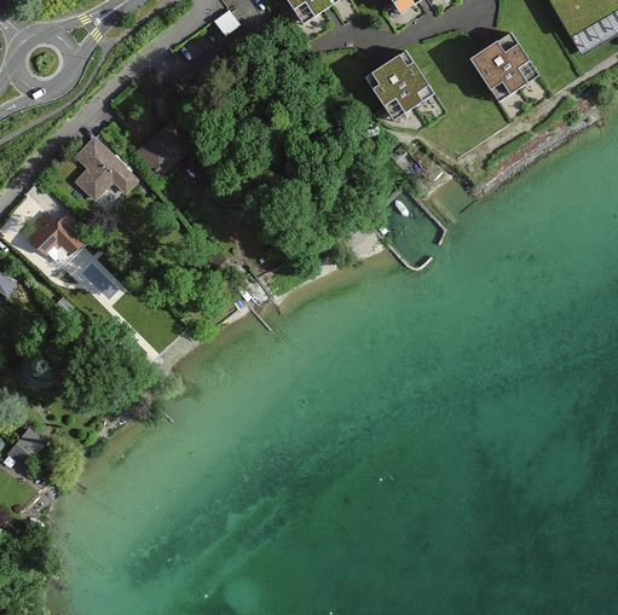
[(283,0),(300,25),(341,0),(283,0)]
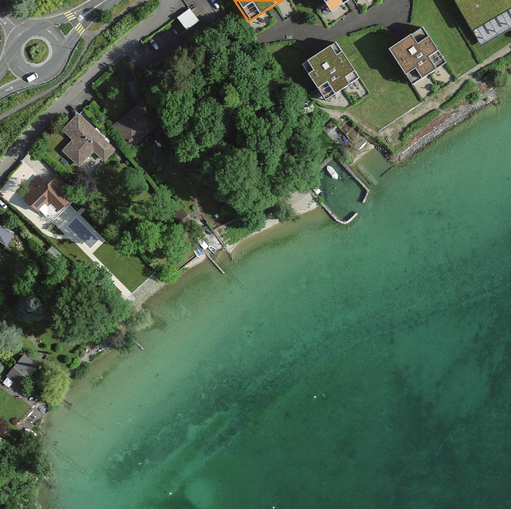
[(323,0),(330,11),(346,0),(323,0)]
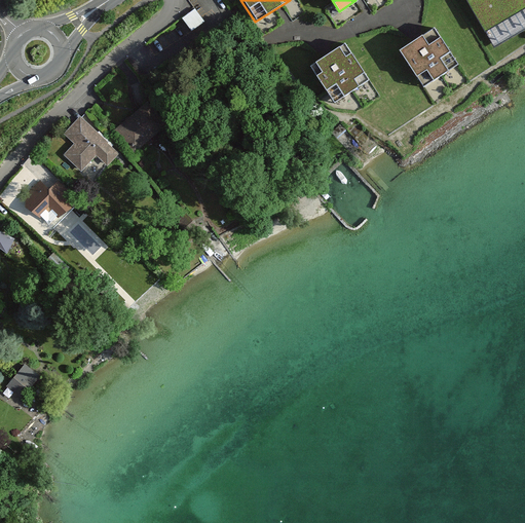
[(467,0),(493,45),(524,27),(524,0),(467,0)]
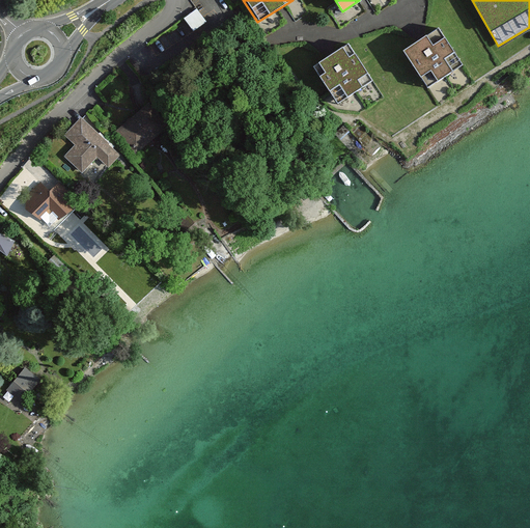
[(196,7),(183,17),(192,30),(205,21),(196,7)]
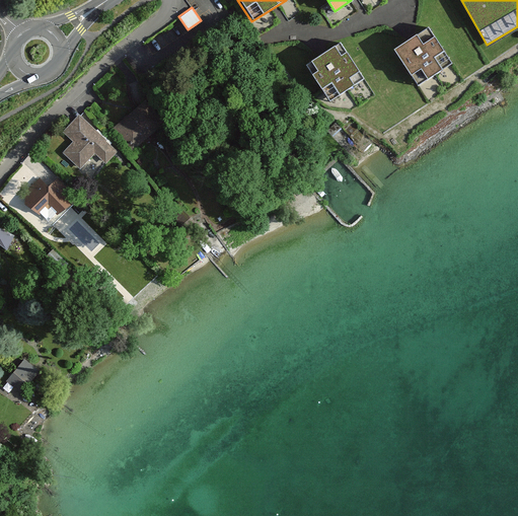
[(429,27),(393,50),(416,85),(451,62),(429,27)]
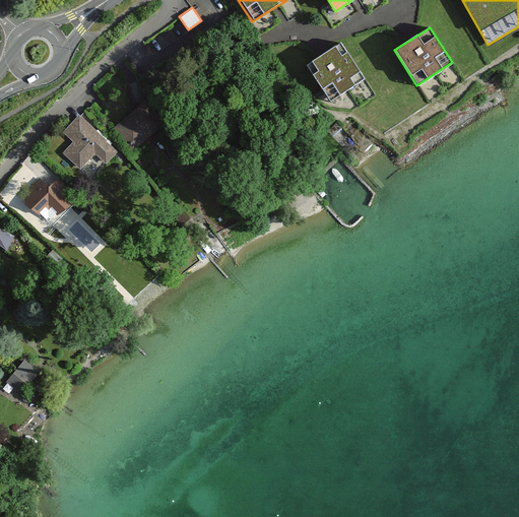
[(365,81),(341,43),(306,65),(329,103),(365,81)]
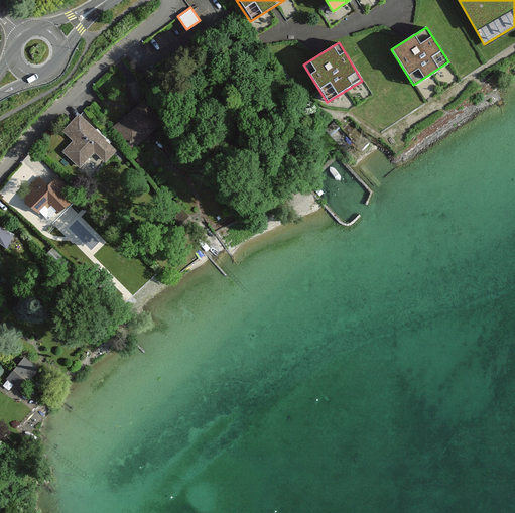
[(148,96),(113,124),(131,146),(166,118),(148,96)]
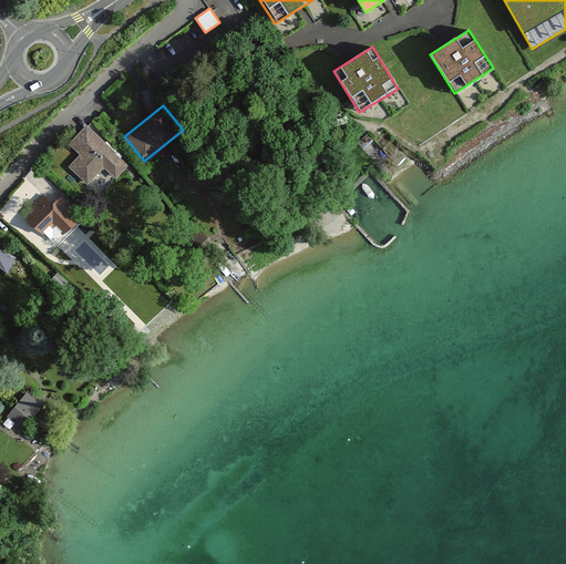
[(85,124),(70,142),(80,151),(68,164),(90,183),(103,166),(116,177),(130,162),(85,124)]
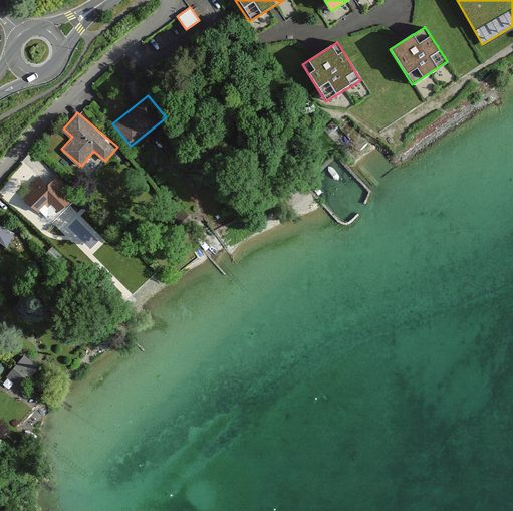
[(38,174),(19,193),(38,212),(48,201),(58,212),(75,195),(55,175),(47,183),(38,174)]
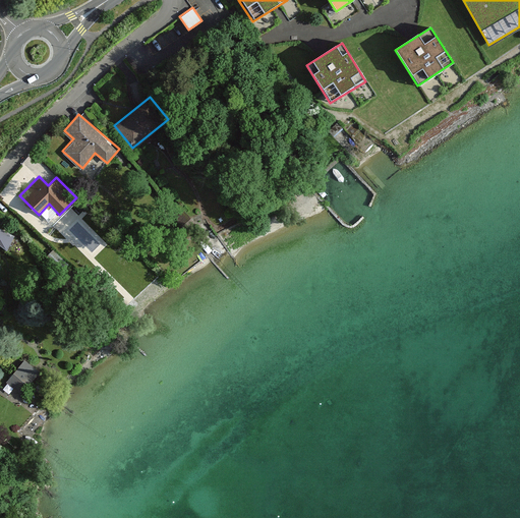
[(13,234),(0,227),(0,243),(6,248),(13,234)]
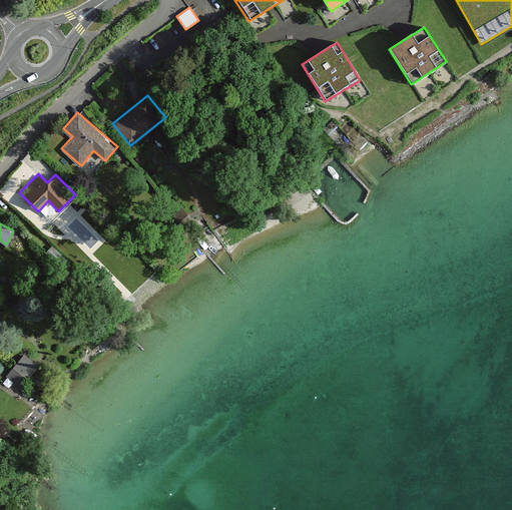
[(37,365),(23,353),(13,365),(27,377),(37,365)]
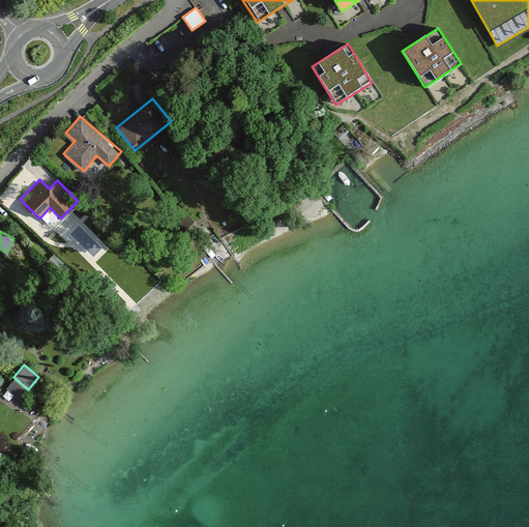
[(21,398),(28,389),(13,377),(6,385),(21,398)]
